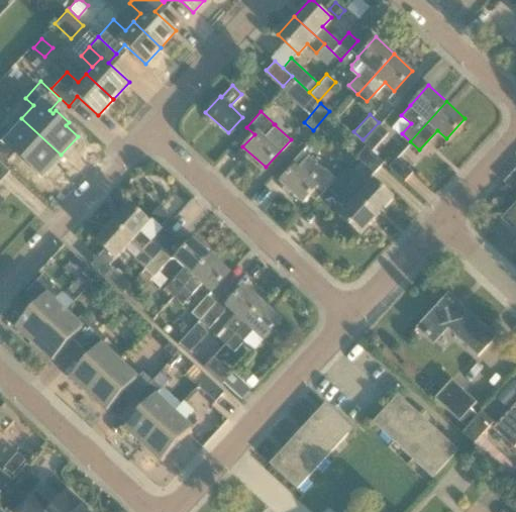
[(1,124),(0,125),(0,152),(6,159),(16,147),(19,150),(16,154),(29,166),(32,163),(43,173),(61,155),(21,118),(9,131),(1,124)]
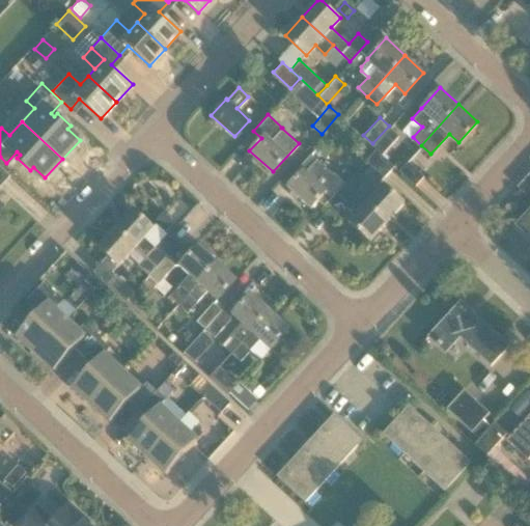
[(389,126),(372,143),(382,151),(398,134),(389,126)]
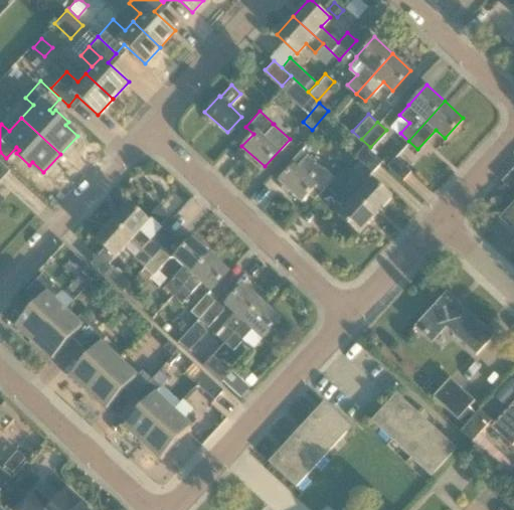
[(381,159),(364,143),(355,153),(372,169),(381,159)]
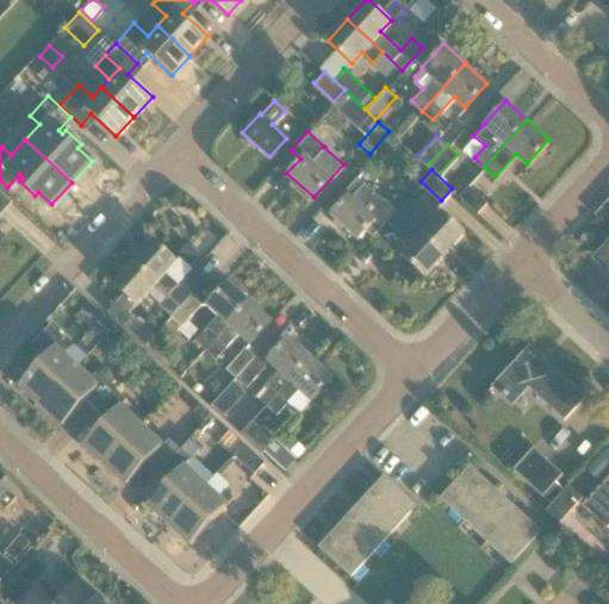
[(372,235),(386,219),(396,209),(384,198),(383,199),(365,181),(364,182),(356,176),(343,190),(348,194),(330,213),(358,237),(366,228),(372,235)]
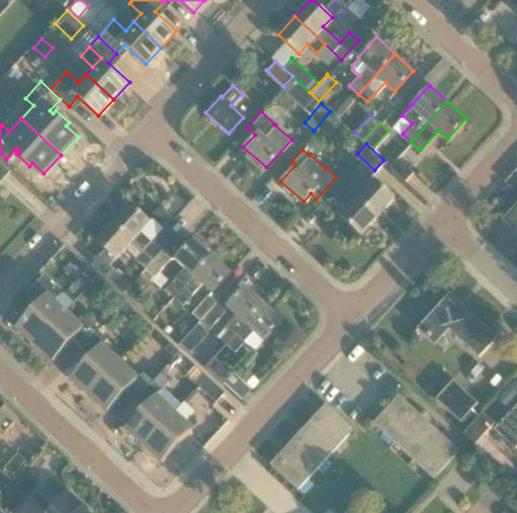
[(389,164),(405,179),(413,170),(397,155),(389,164)]
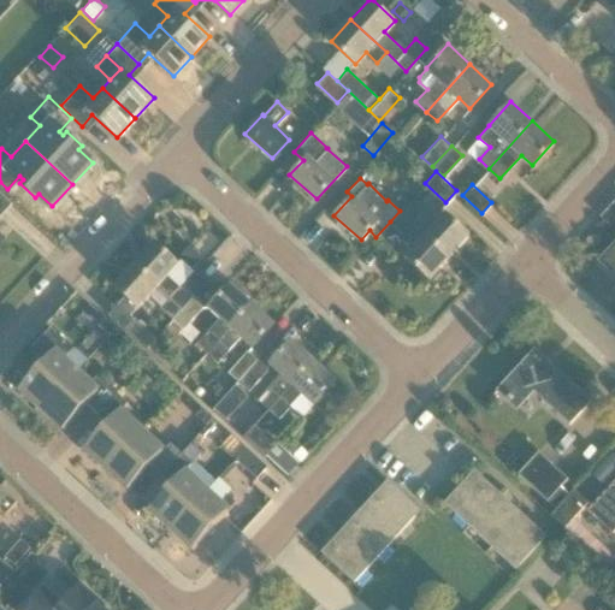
[(0,214),(12,202),(0,191),(0,214)]
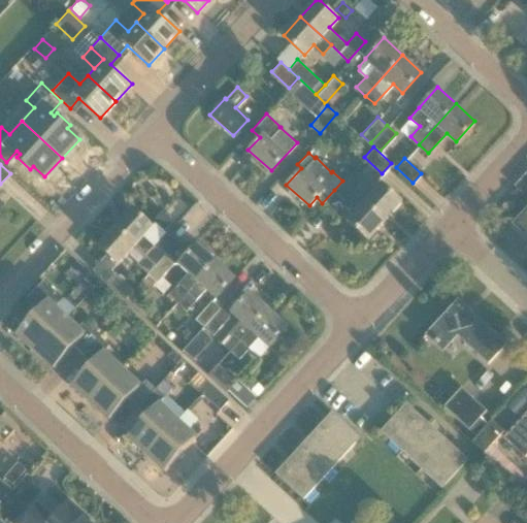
[(371,192),(362,182),(351,171),(342,181),(384,219),(401,200),(381,182),(371,192)]
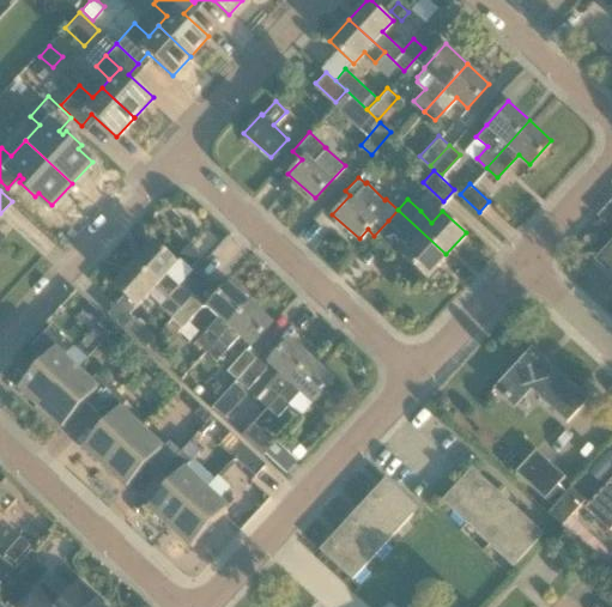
[(426,275),(446,254),(398,210),(388,220),(401,232),(401,231),(413,243),(403,254),(426,275)]
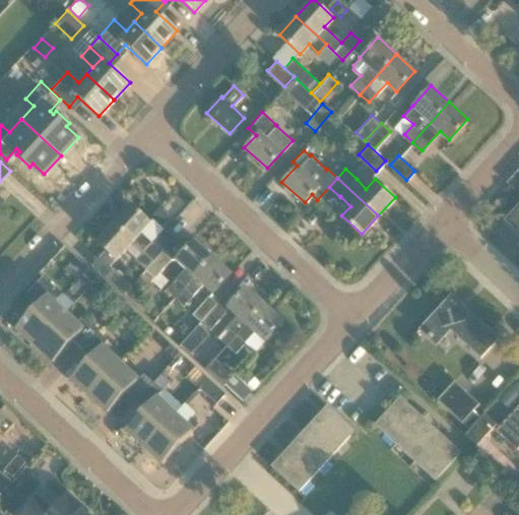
[(151,241),(141,231),(150,221),(130,203),(113,221),(133,240),(143,249),(153,259),(161,250),(174,237),(164,227),(151,241)]
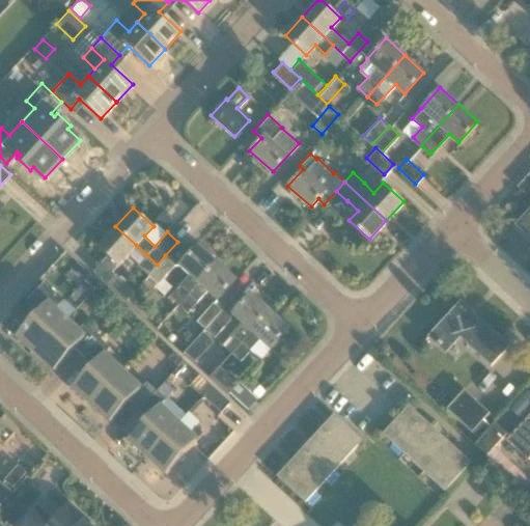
[(529,208),(517,223),(529,234),(529,208)]
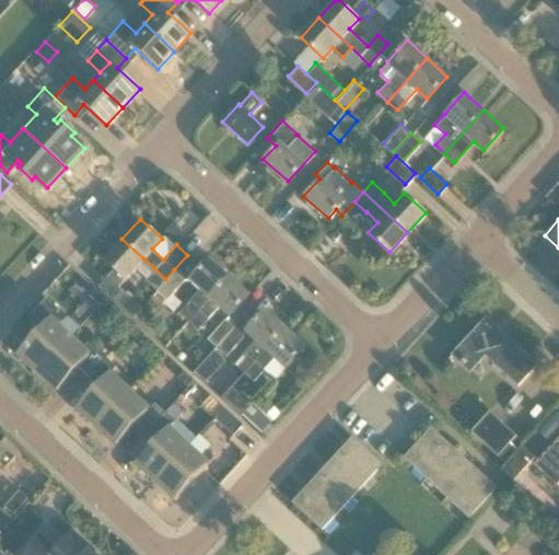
[(162,231),(172,242),(183,231),(172,221),(162,231)]
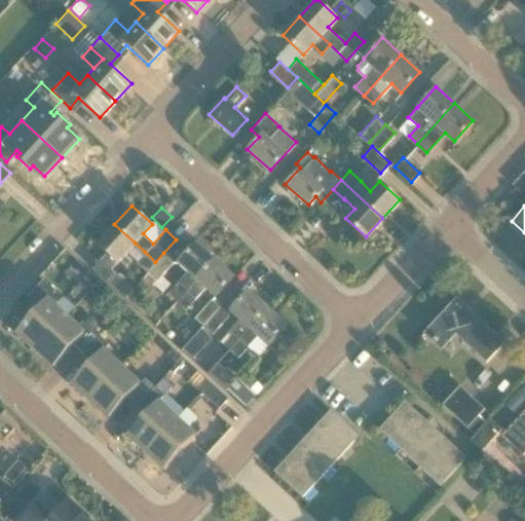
[(117,261),(135,243),(114,224),(97,243),(107,252),(101,258),(111,268),(117,261)]
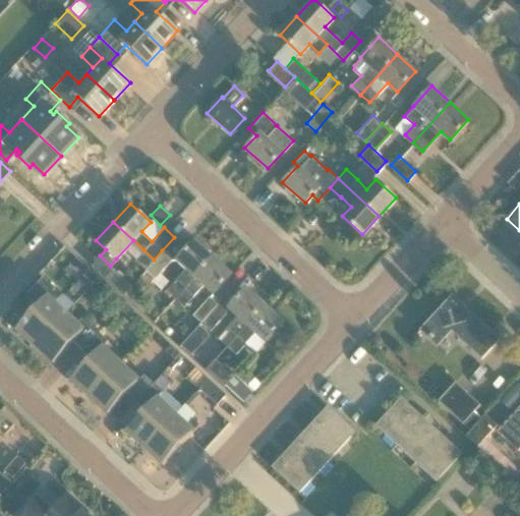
[(175,297),(213,256),(194,239),(176,259),(185,268),(176,278),(166,289),(175,297)]
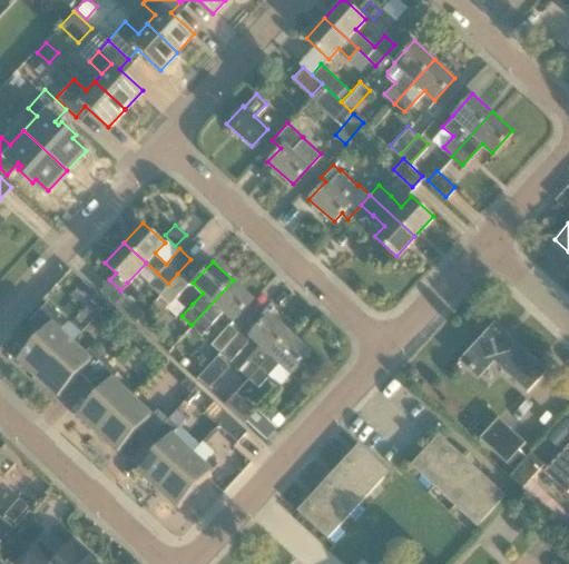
[(159,294),(168,284),(157,273),(148,283),(159,294)]
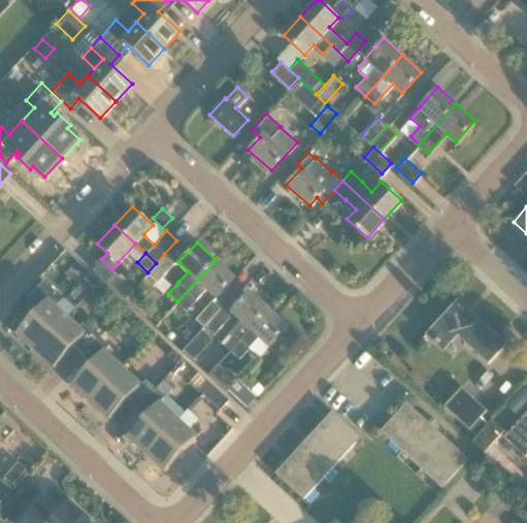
[(157,281),(173,262),(164,254),(156,263),(147,272),(157,281)]
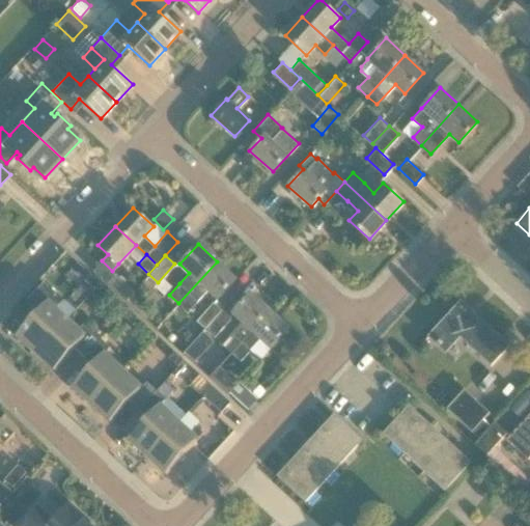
[(217,299),(235,278),(217,261),(178,303),(188,311),(197,300),(206,289),(217,299)]
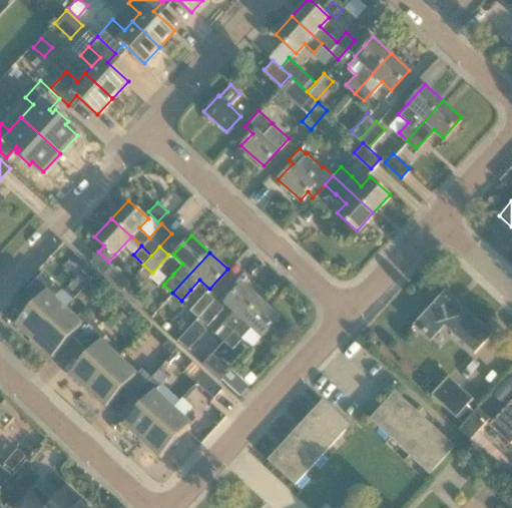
[(90,277),(95,271),(87,263),(81,269),(90,277)]
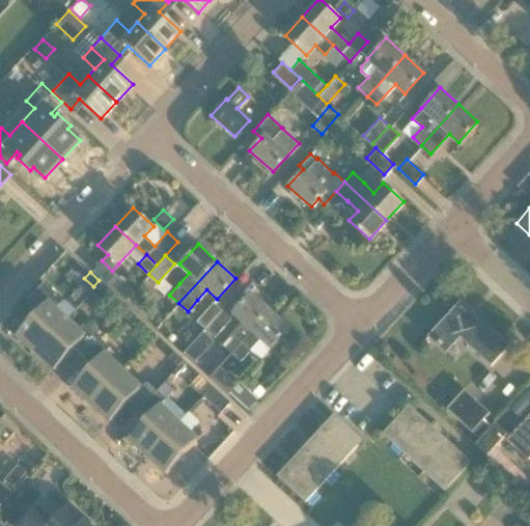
[(107,281),(126,298),(134,288),(115,272),(107,281)]
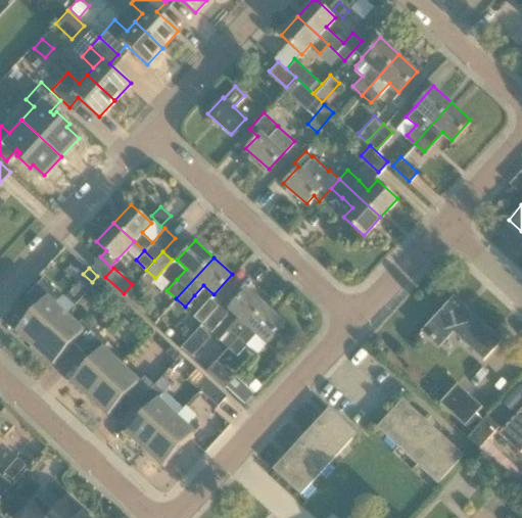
[(35,345),(64,314),(53,303),(60,296),(53,290),(55,287),(43,276),(26,295),(37,307),(16,329),(35,345)]
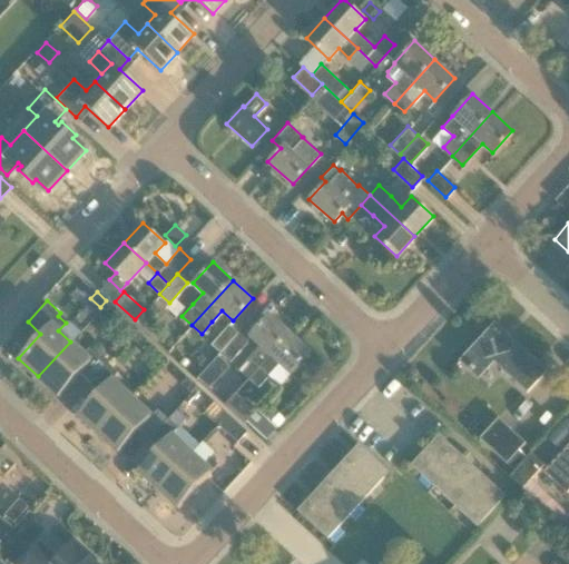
[(248,377),(290,332),(270,314),(249,335),(258,344),(248,355),(249,356),(238,368),(248,377)]
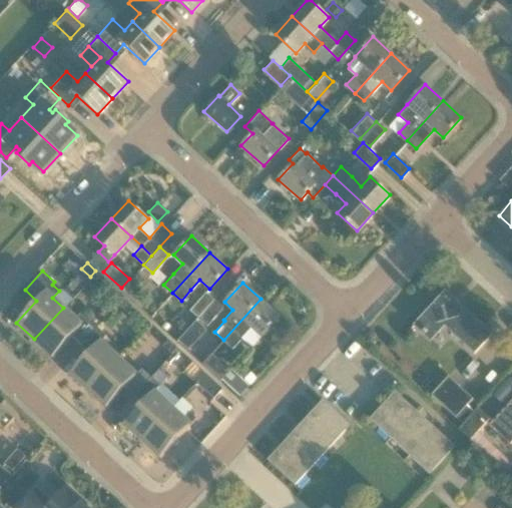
[(491,332),(444,289),(414,321),(429,335),(441,322),(473,352),(491,332)]
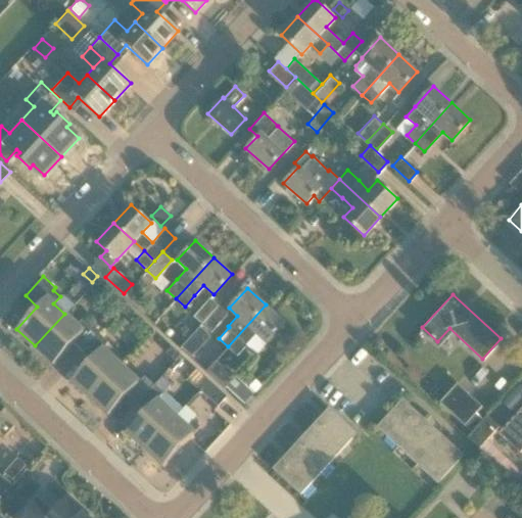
[(219,303),(209,295),(193,314),(202,322),(219,303)]
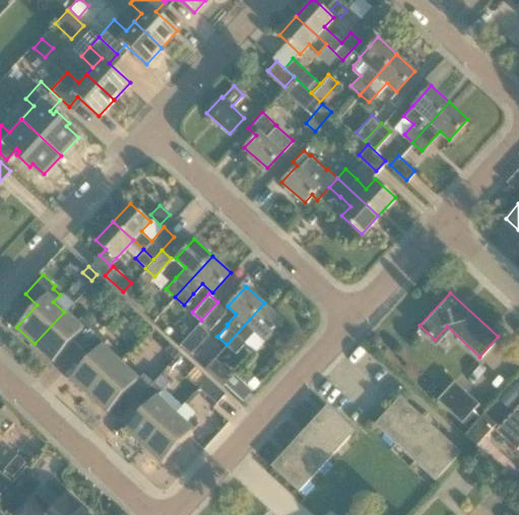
[(128,314),(134,309),(125,301),(120,307),(128,314)]
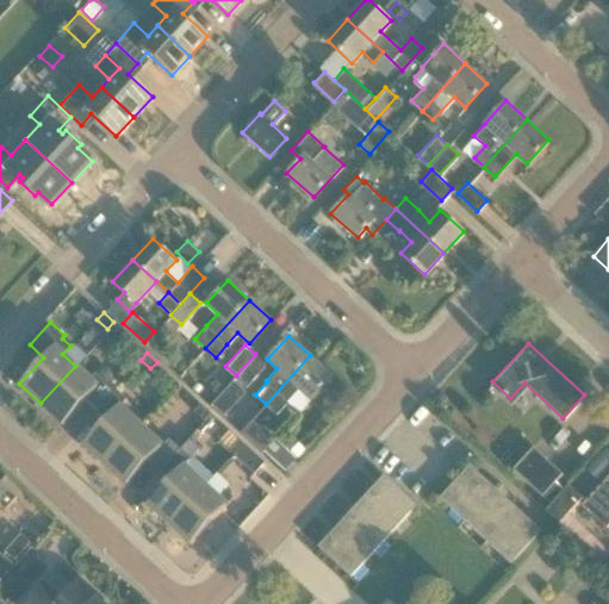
[(255,354),(236,375),(247,384),(265,363),(255,354)]
